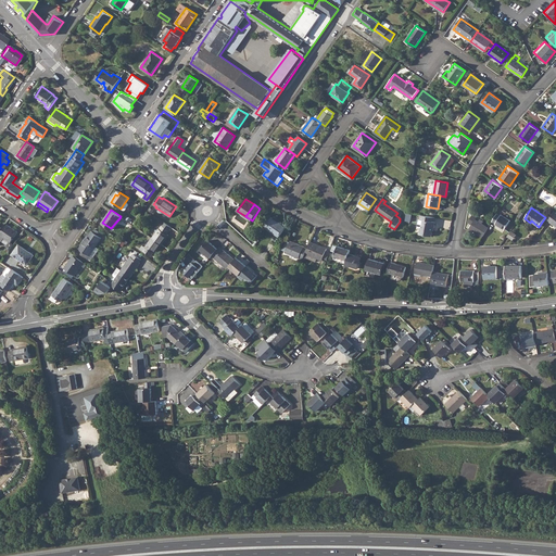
[(497,213),(492,222),(495,224),(504,229),(510,220),(501,214),(501,215),(497,213)]
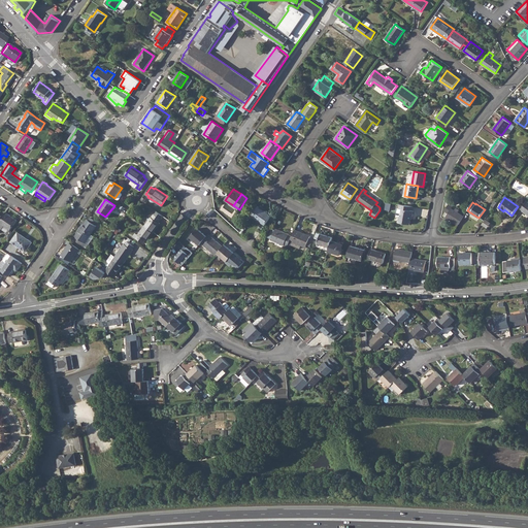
[(446,217),(458,225),(463,217),(458,212),(459,209),(449,203),(443,210),(448,213),(446,217)]
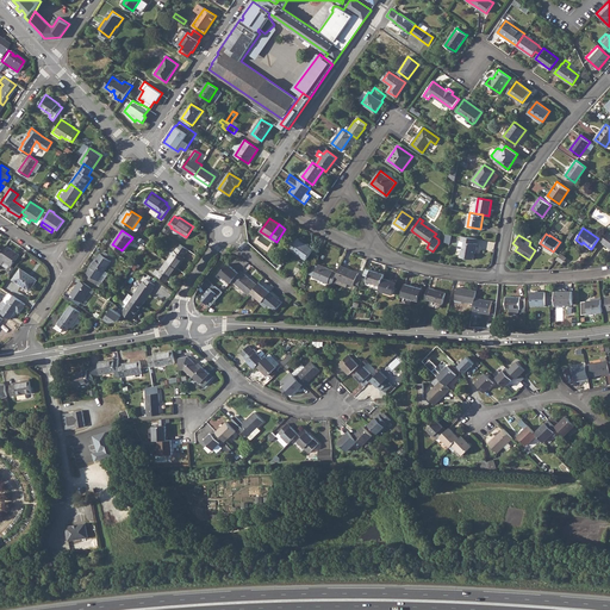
[(474,238),(462,236),(461,241),(459,242),(458,249),(461,250),(460,256),(473,259),(474,253),(475,253),(477,243),(473,242),(474,238)]
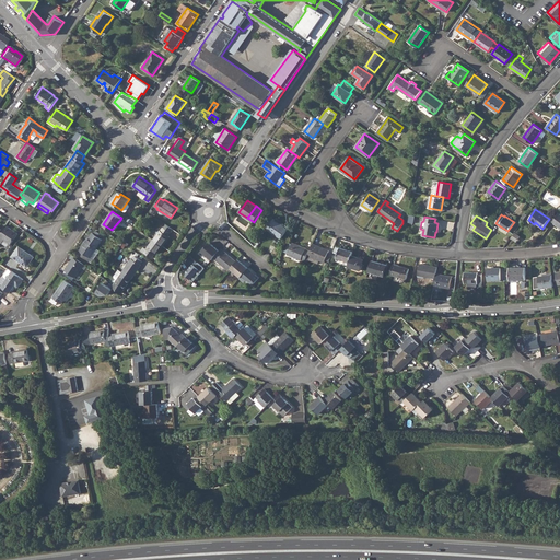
[(273,219),(267,228),(281,238),(288,229),(273,219)]
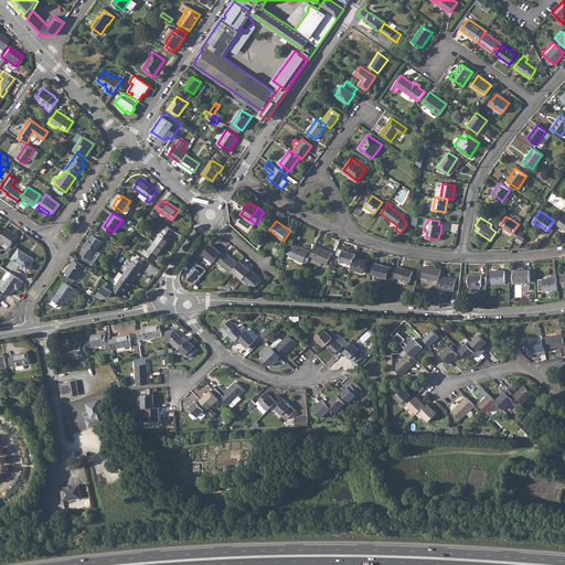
[(161,232),(155,241),(164,247),(171,238),(169,237),(173,231),(167,225),(162,232),(161,232)]
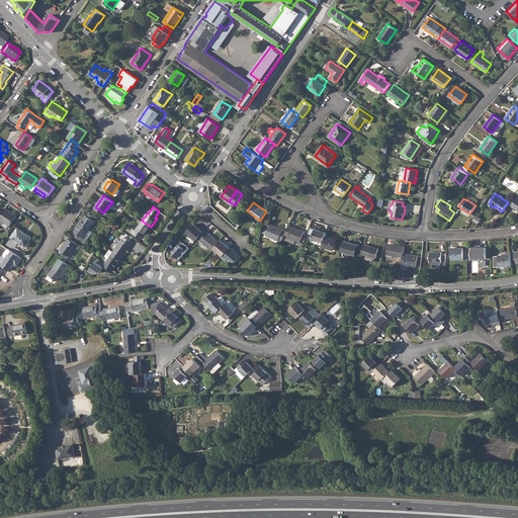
[(2,211),(0,214),(0,223),(2,224),(4,222),(10,226),(16,216),(5,207),(2,211)]
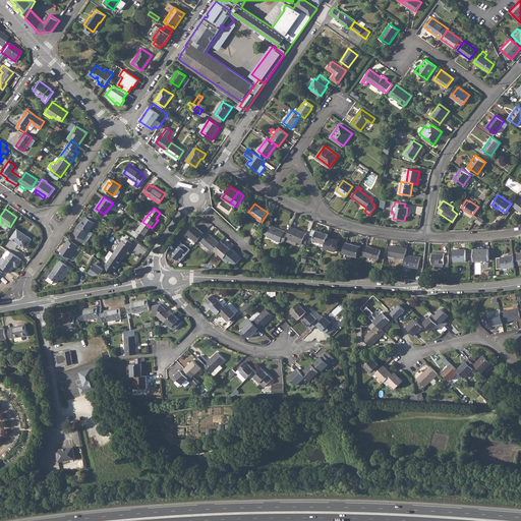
[(81,221),(79,224),(90,231),(96,223),(94,222),(96,219),(89,214),(87,217),(85,216),(84,219),(82,222),(81,221)]
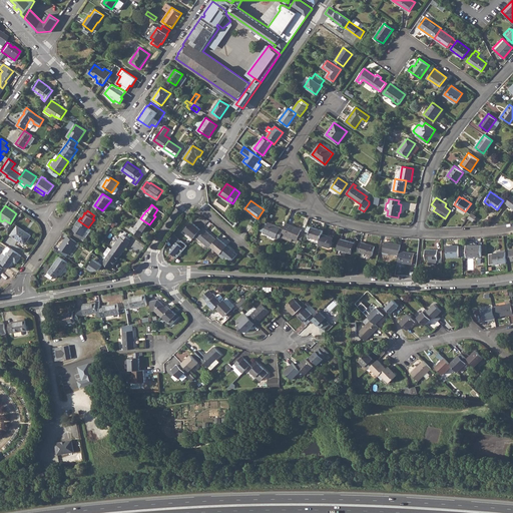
[(149,224),(140,218),(134,227),(134,228),(132,231),(139,236),(141,233),(142,233),(149,224)]
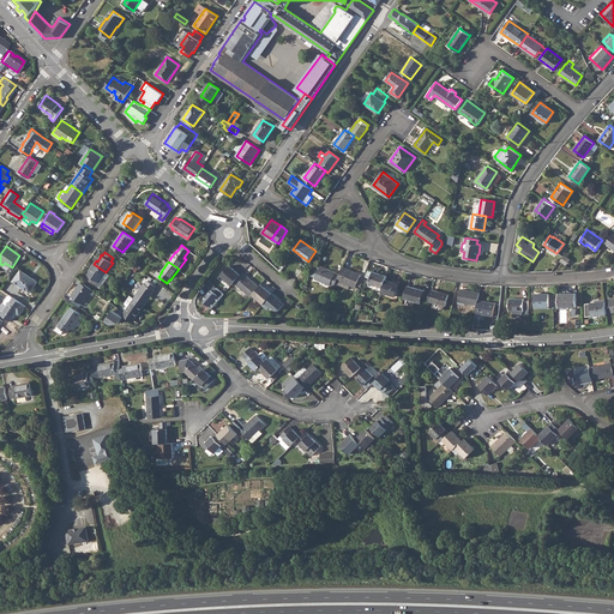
[(91,269),(89,272),(88,275),(89,276),(88,278),(100,288),(108,275),(106,272),(94,264),(90,268),(91,269)]
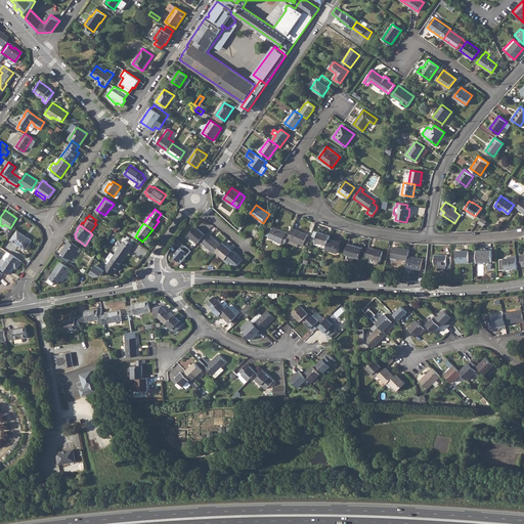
[(188,234),(198,243),(200,241),(206,234),(195,226),(188,234)]
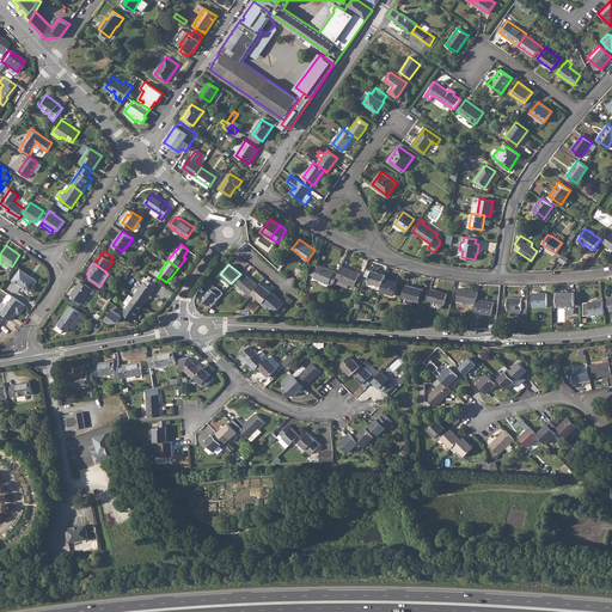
[(314,277),(334,286),(336,279),(338,274),(319,265),(319,267),(314,264),(310,275),(314,277)]
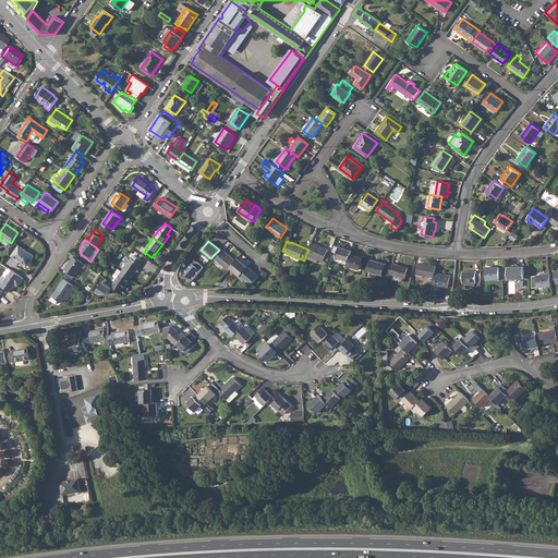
[(308,250),(306,254),(318,259),(324,262),(328,250),(312,243),(308,250)]
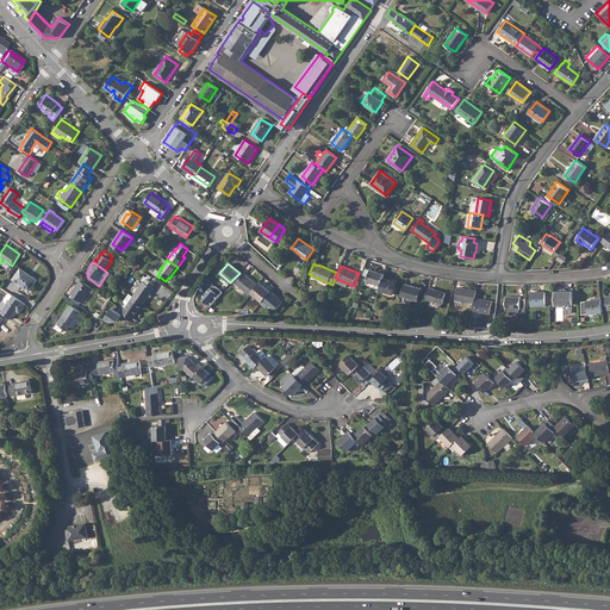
[(22,268),(13,279),(30,291),(37,279),(22,268)]
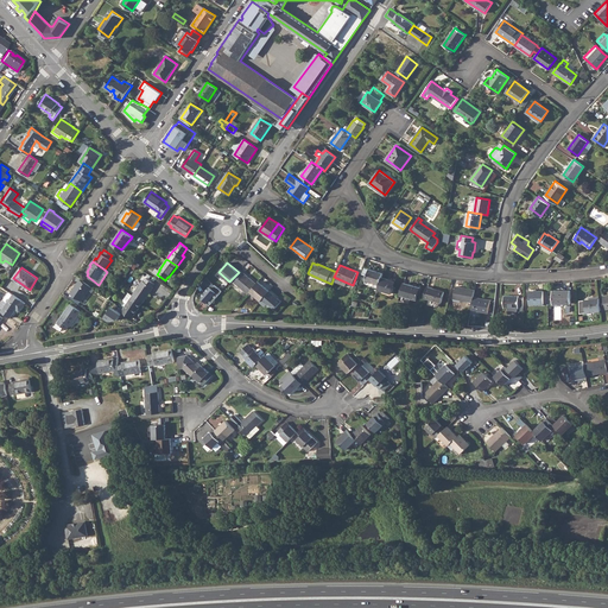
[(366,280),(380,285),(382,277),(384,273),(369,268),(366,280)]
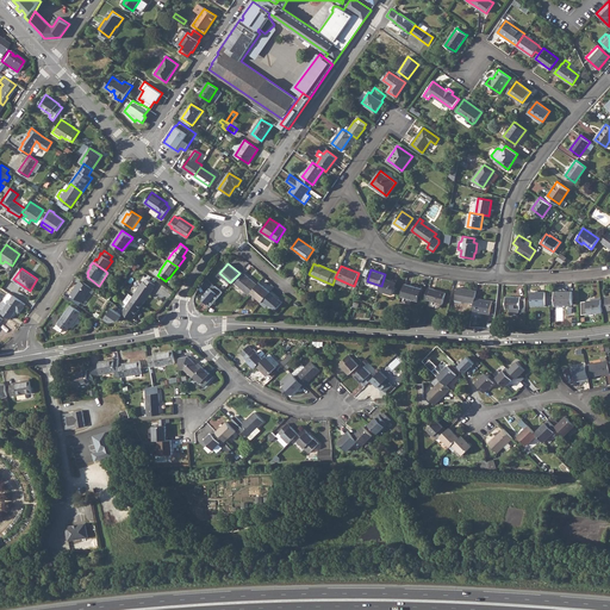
[(240,273),(232,280),(249,294),(251,292),(257,285),(241,271),(240,273)]
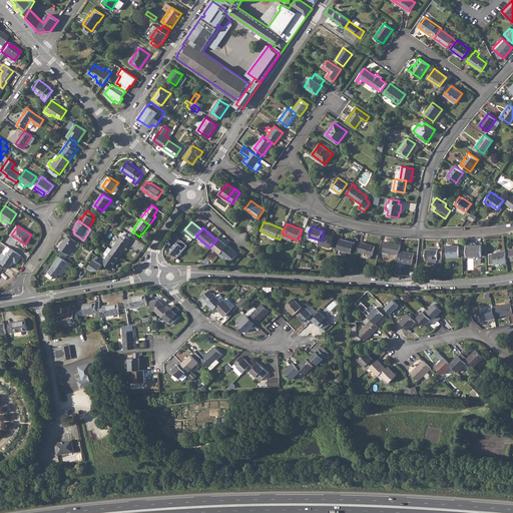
[(321,240),(320,243),(331,247),(334,237),(323,233),(321,240)]
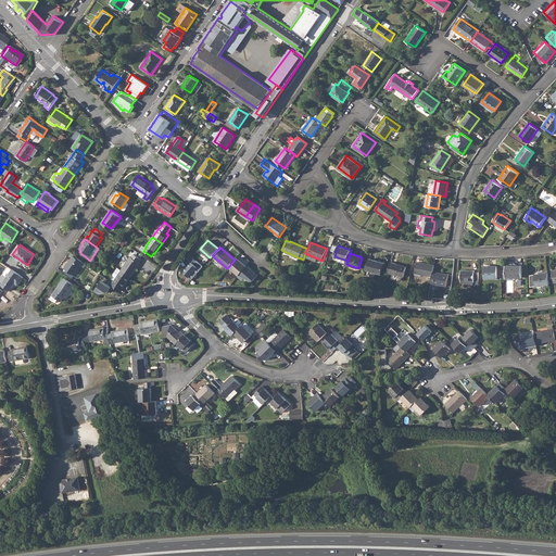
[(130,256),(122,270),(130,277),(140,263),(139,262),(141,258),(134,254),(131,257),(130,256)]
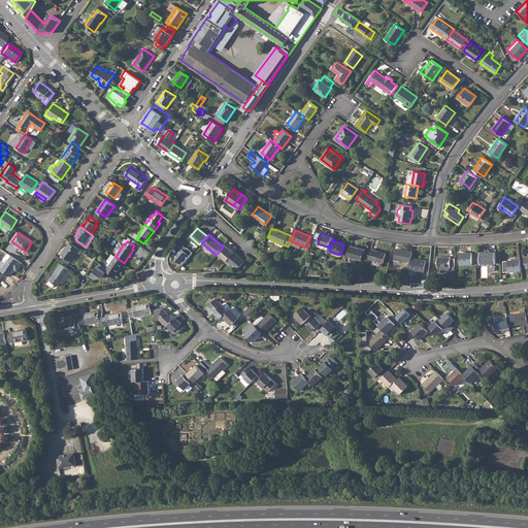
[(65,251),(64,251),(62,255),(71,261),(79,249),(69,242),(67,245),(68,246),(65,251)]
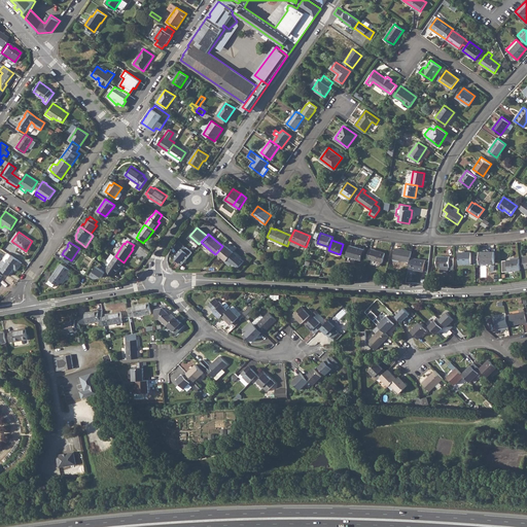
[(222,246),(217,252),(226,260),(234,252),(224,244),(222,246)]
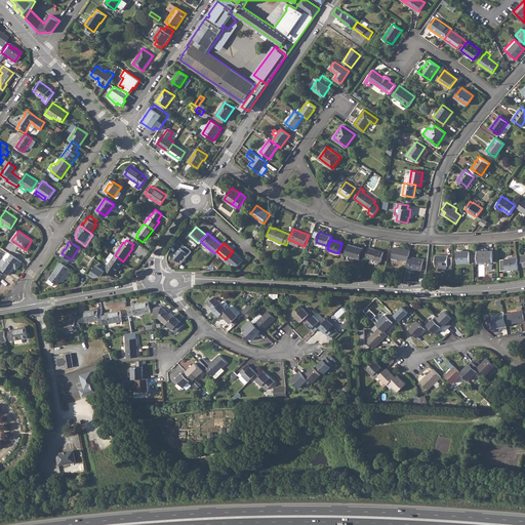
[(183,264),(193,251),(185,244),(173,256),(183,264)]
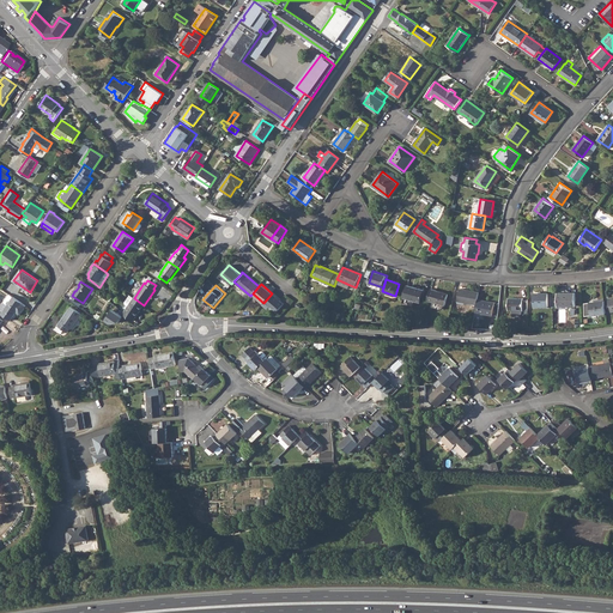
[(407,285),(404,297),(420,302),(424,290),(407,285)]
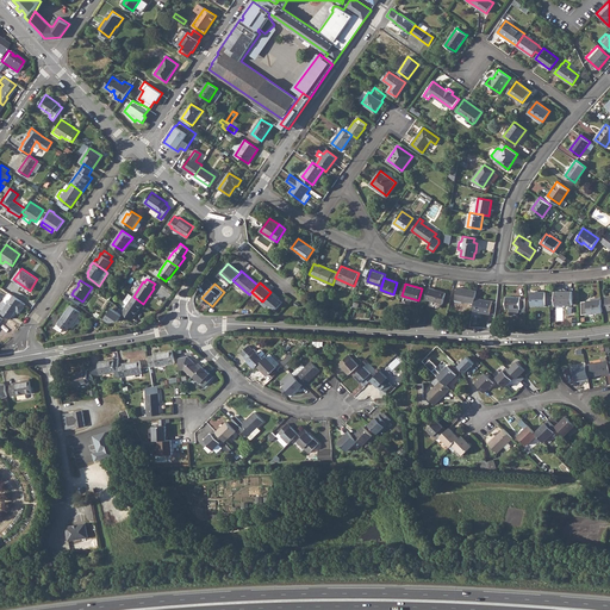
[(429,287),(427,299),(443,304),(446,292),(429,287)]
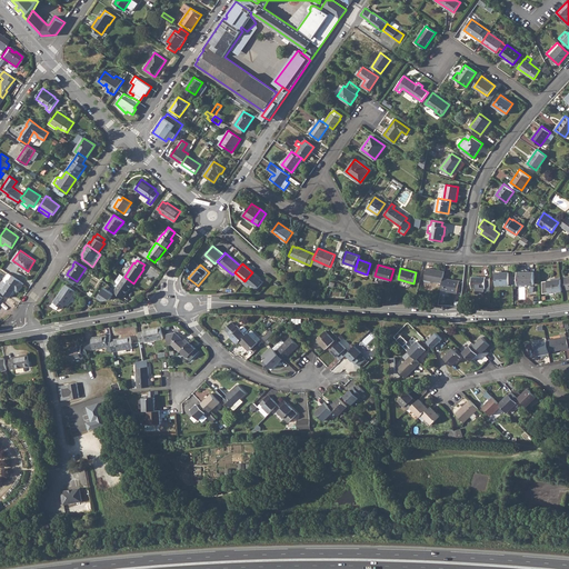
[(425,279),(442,282),(442,278),(445,271),(427,268),(425,279)]
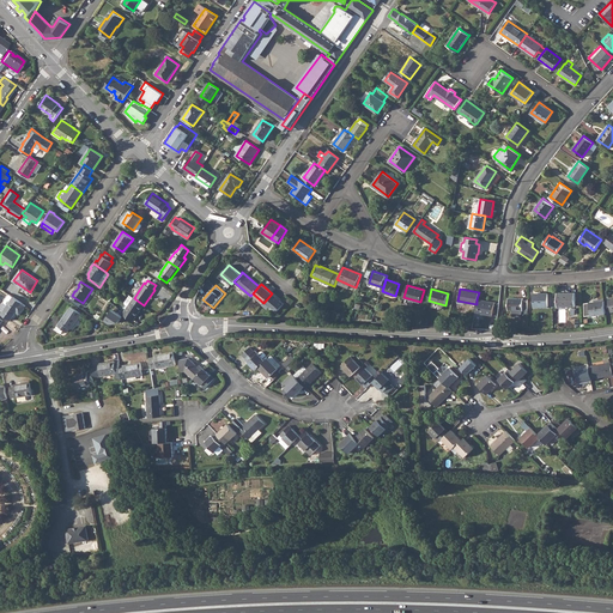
[(575,292),(557,293),(557,307),(575,305),(575,292)]
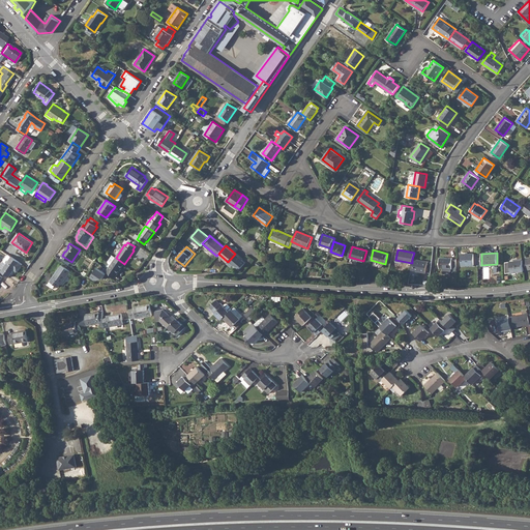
[(6,264),(1,271),(8,277),(13,270),(16,271),(18,271),(22,264),(19,262),(11,257),(8,254),(3,261),(6,264)]
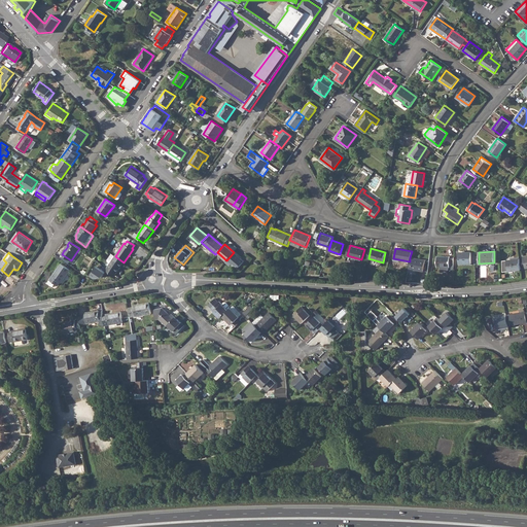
[(471,252),(459,252),(459,264),(471,264),(471,252)]
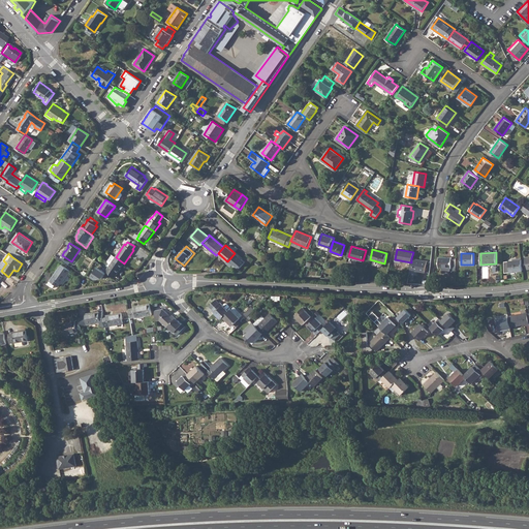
[(124,263),(116,257),(113,255),(107,260),(109,262),(111,263),(106,271),(115,277),(124,263)]
